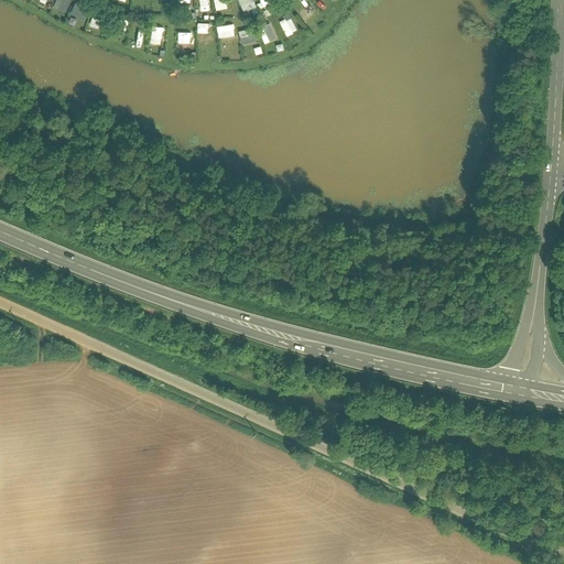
[(56,0),(53,9),(66,14),(73,1),(71,0),(56,0)]
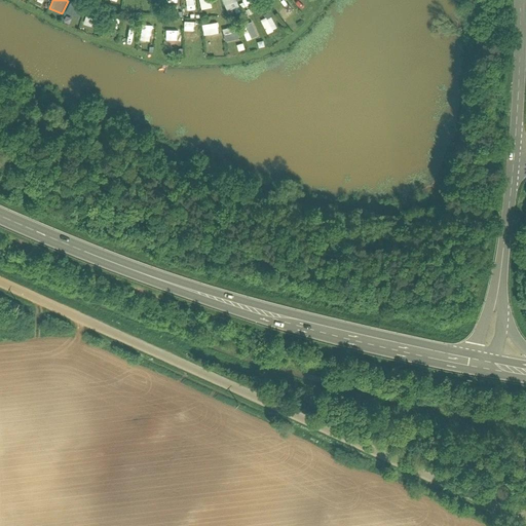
[(186,0),(187,11),(195,10),(194,0),(186,0)]
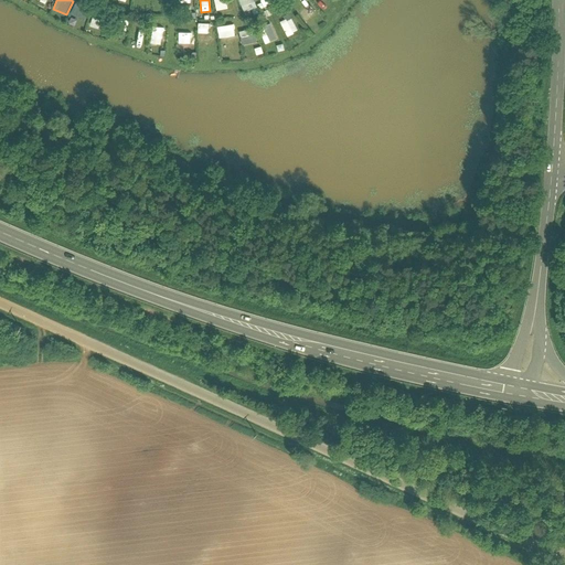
[(214,0),(216,11),(227,9),(226,0),(214,0)]
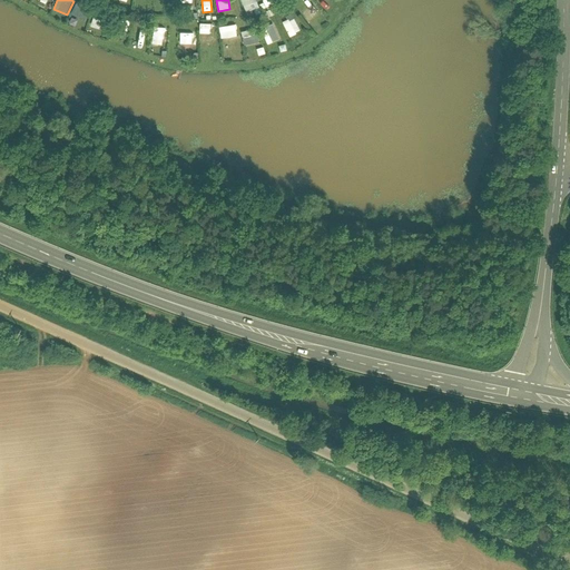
[(254,9),(256,13),(262,11),(256,0),(241,0),(246,12),(254,9)]
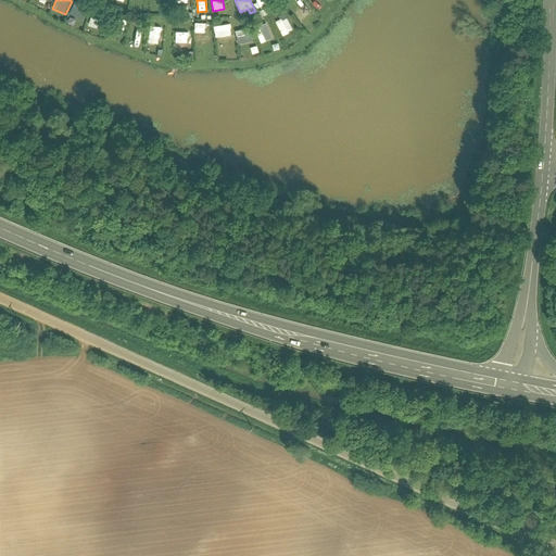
[(68,15),(83,22),(90,8),(76,1),(68,15)]
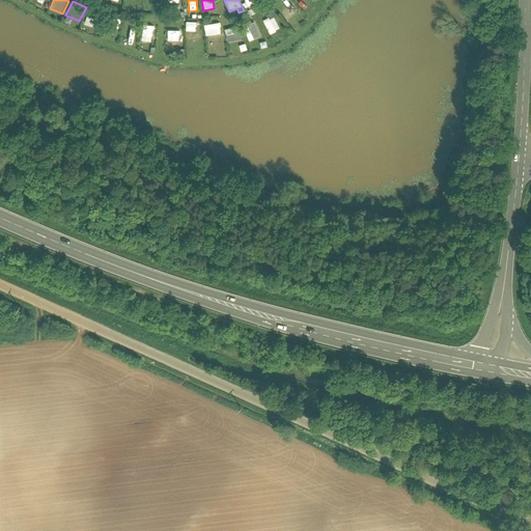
[(272,11),(267,15),(269,18),(263,21),(270,34),(281,29),(272,11)]
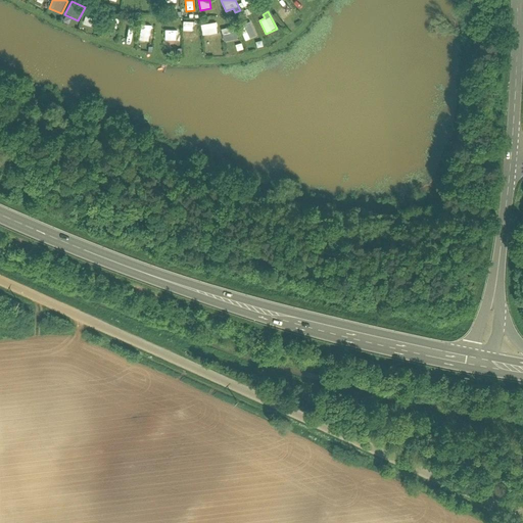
[(87,14),(83,26),(97,30),(100,18),(87,14)]
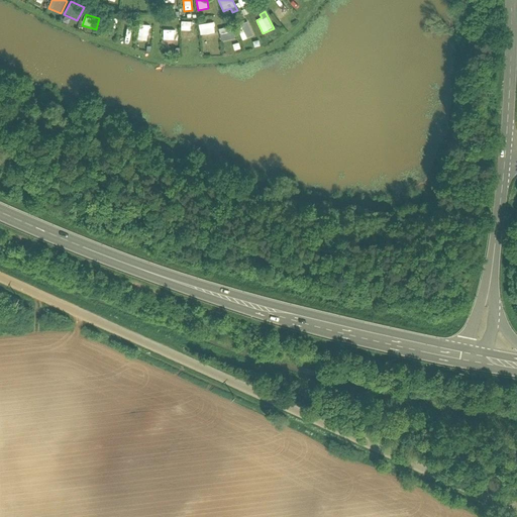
[(105,29),(117,29),(117,19),(105,19),(105,29)]
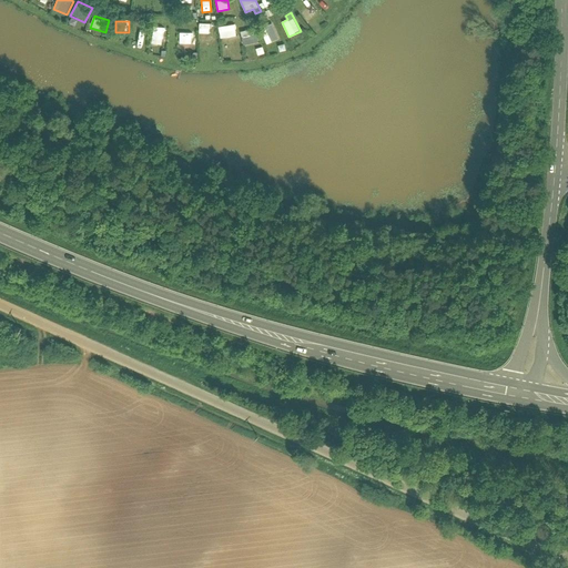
[(260,28),(267,44),(279,39),(272,23),(260,28)]
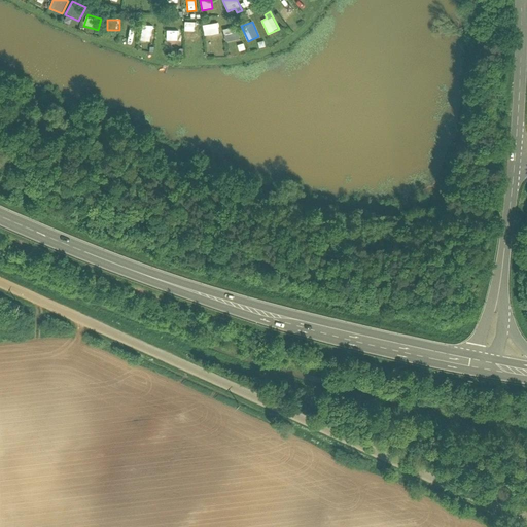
[(218,23),(203,25),(204,36),(220,34),(218,23)]
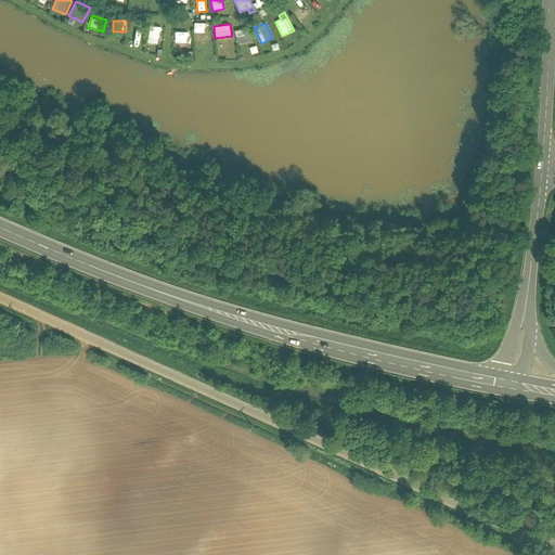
[(150,27),(149,39),(160,41),(162,29),(150,27)]
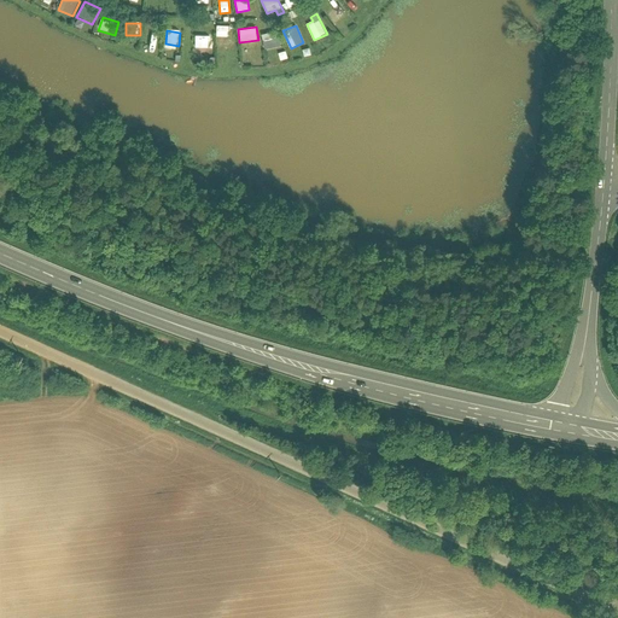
[(278,30),(262,34),(264,50),(281,46),(278,30)]
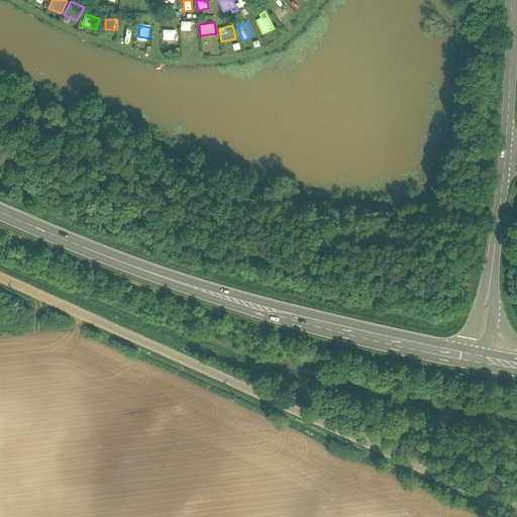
[(164,45),(176,45),(176,30),(164,30),(164,45)]
